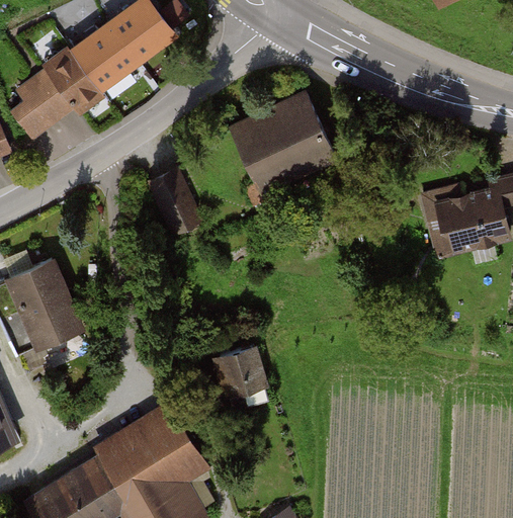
[(149,0),(139,0),(71,49),(69,47),(43,65),(47,70),(14,93),(22,104),(12,111),(34,142),(76,111),(82,119),(108,100),(102,93),(177,38),(149,0)]
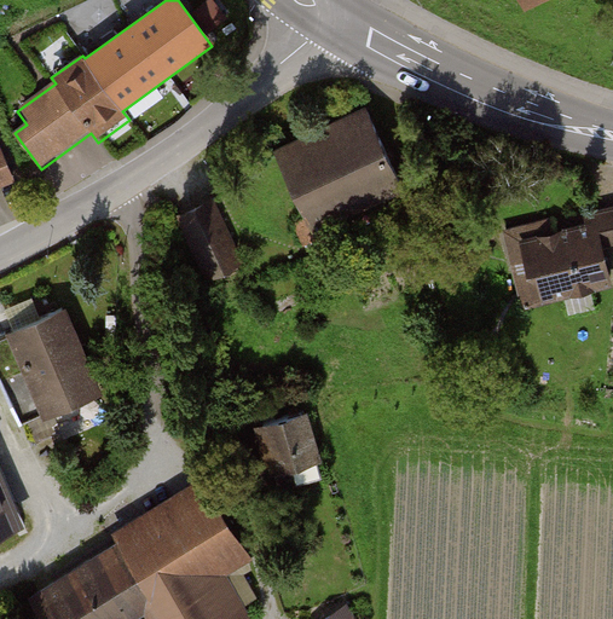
[(276,151),(311,233),(402,194),(366,111),(276,151)]
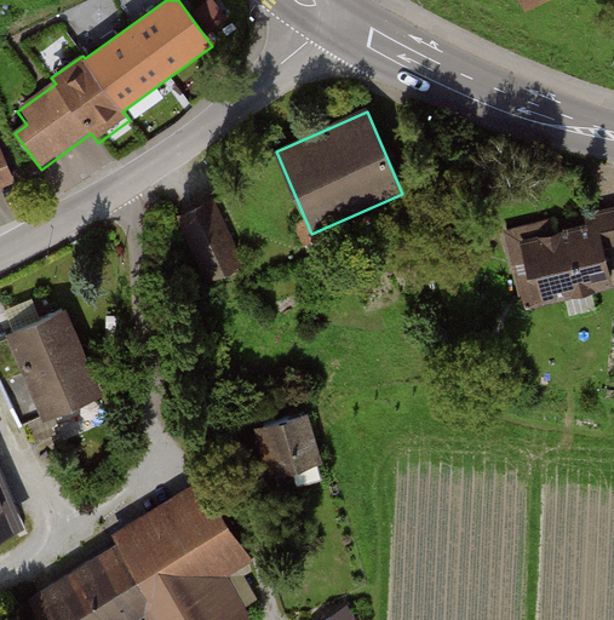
[(0,190),(11,185),(0,160),(0,190)]
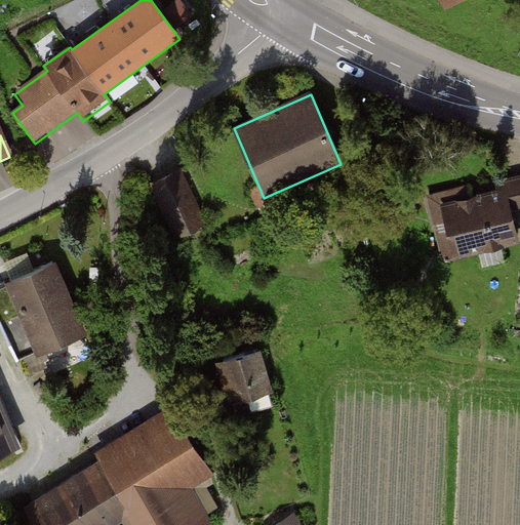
[(181,173),(150,186),(173,241),(204,228),(181,173)]
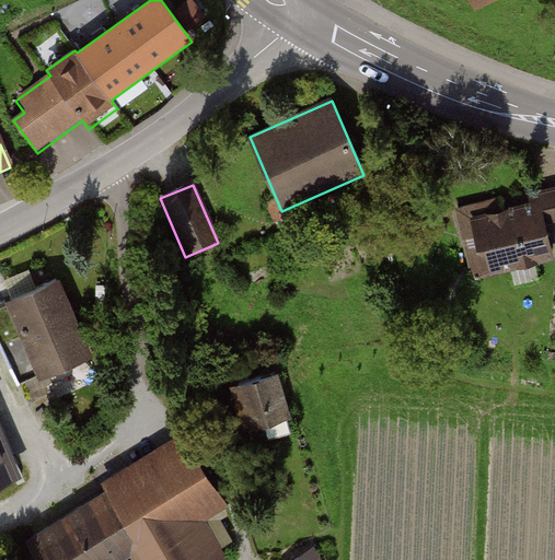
[(554,187),(453,213),(471,282),(554,260),(546,229),(554,225),(554,187)]
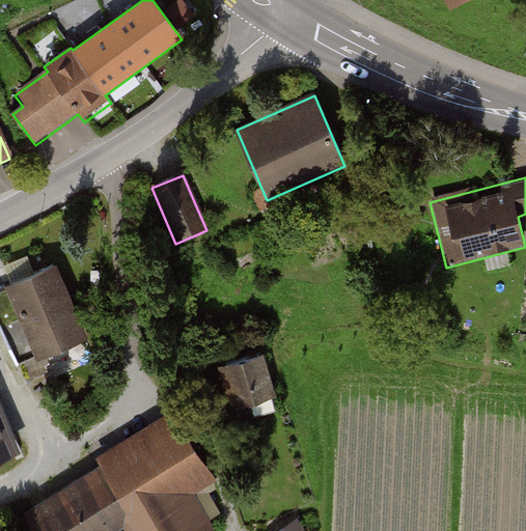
[(0,324),(16,360),(79,333),(49,263),(0,284),(0,324)]
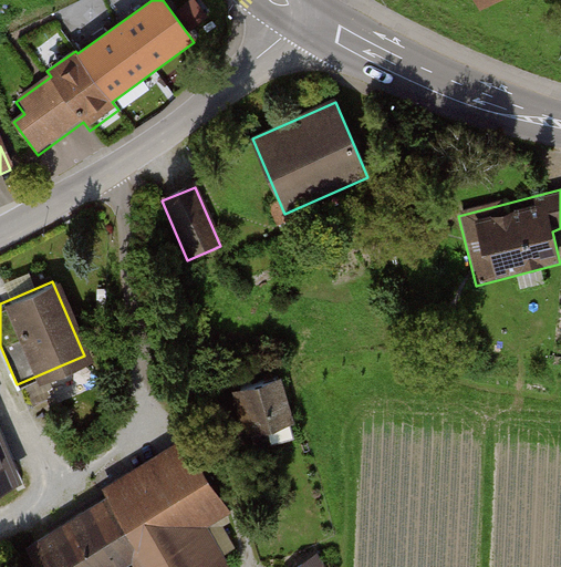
[(281,378),(232,392),(246,435),(294,421),(281,378)]
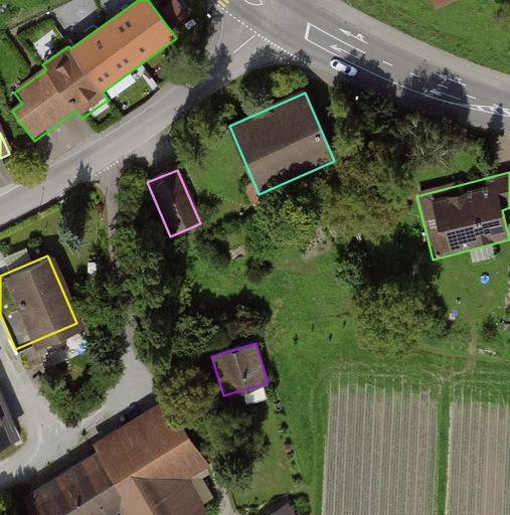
[(0,435),(16,427),(0,389),(0,435)]
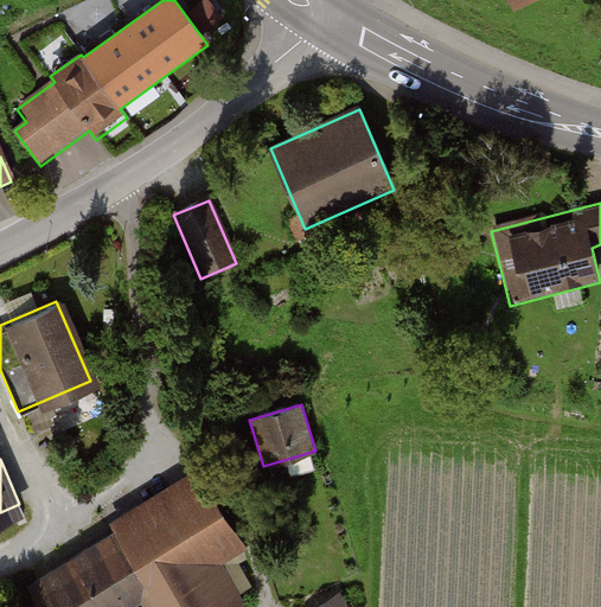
[(108,523),(113,531),(26,585),(40,606),(132,606),(141,601),(145,606),(250,606),(259,602),(231,558),(245,550),(196,470),(108,523)]
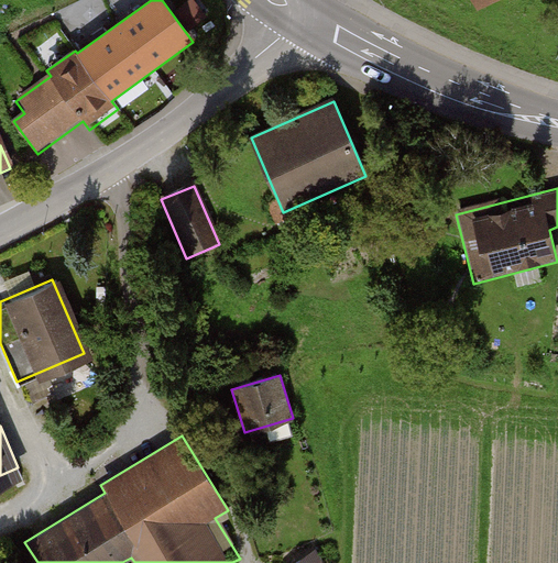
All buildings are outlined.
